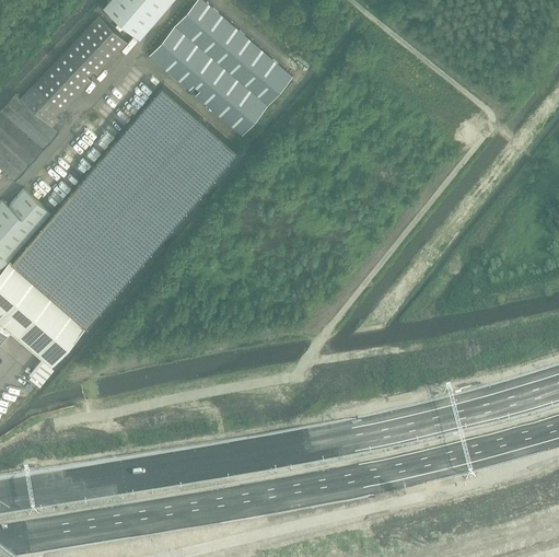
[(115,0),(105,11),(143,43),(179,0),(115,0)]
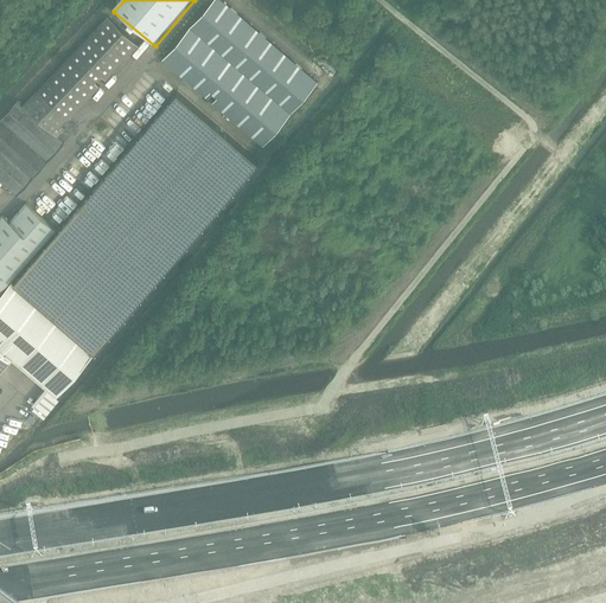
[(265,149),(318,85),(218,0),(216,0),(163,63),(206,100),(211,95),(218,101),(214,106),(265,149)]
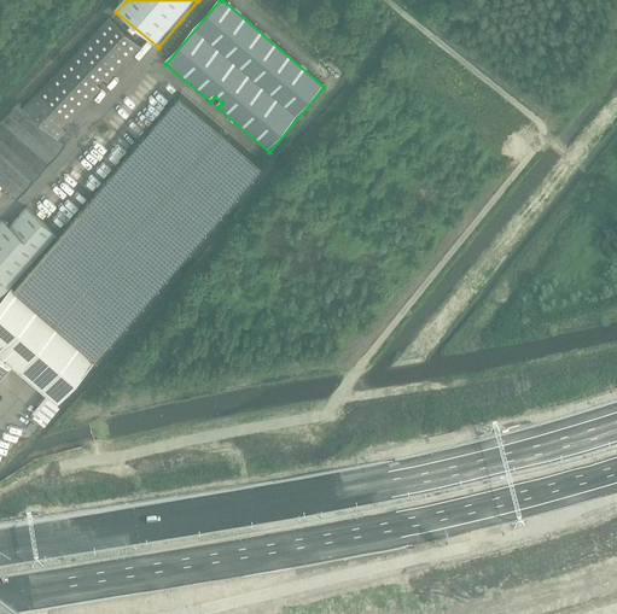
[(108,85),(141,50),(111,21),(24,111),(18,106),(0,126),(0,186),(18,203),(67,148),(60,144),(62,142),(67,147),(70,142),(65,138),(68,135),(64,132),(102,92),(97,87),(103,80),(108,85)]
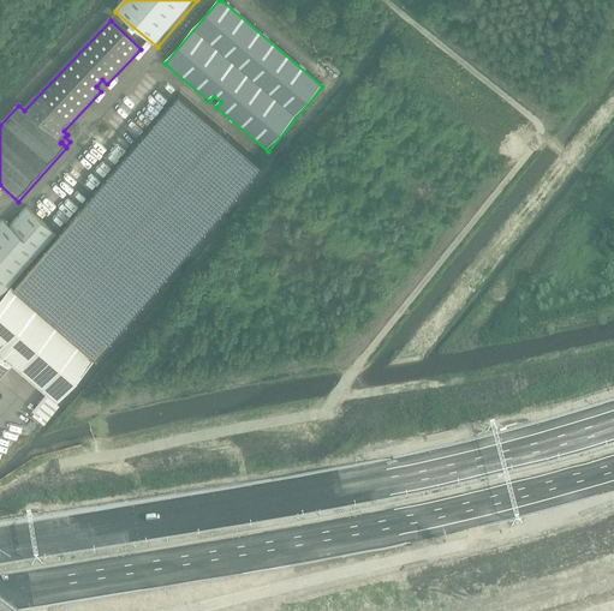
[(125,21),(119,25),(129,35),(133,30),(125,21)]
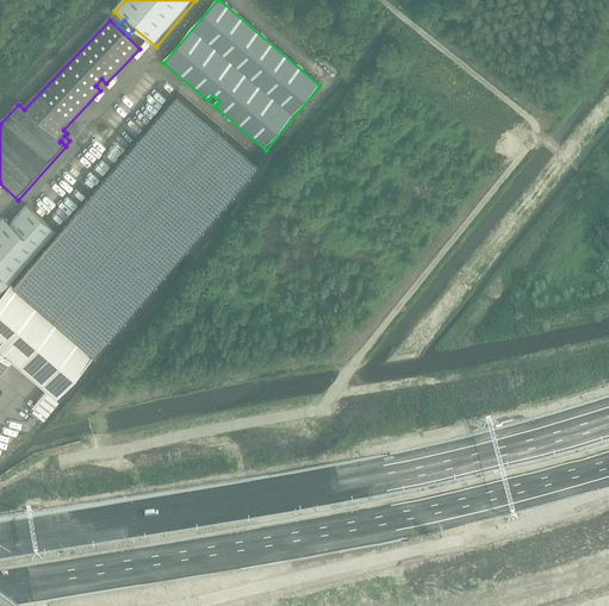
[(179,95),(0,298),(0,379),(13,364),(47,394),(37,405),(49,414),(58,404),(57,403),(260,166),(179,95)]
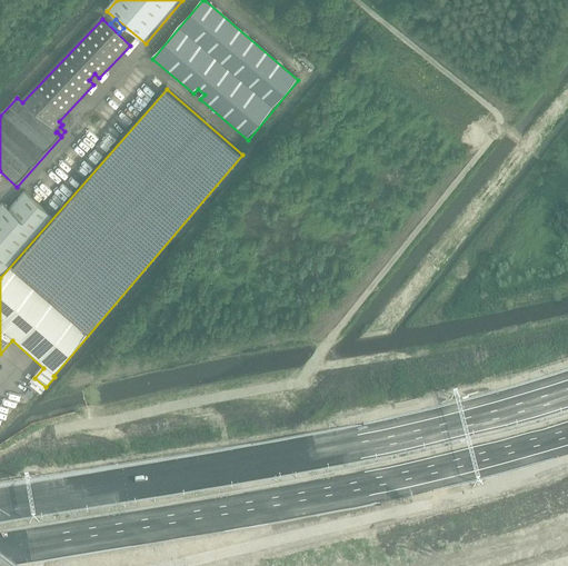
[(0,276),(51,216),(26,195),(11,212),(5,207),(0,210),(0,276)]
